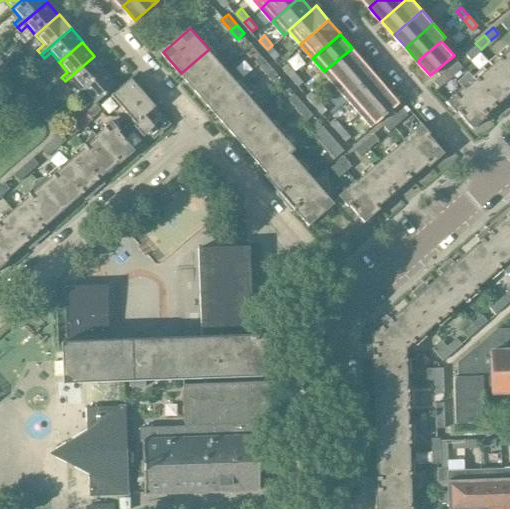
[(481,49),(475,43),(466,51),(471,57),(481,49)]
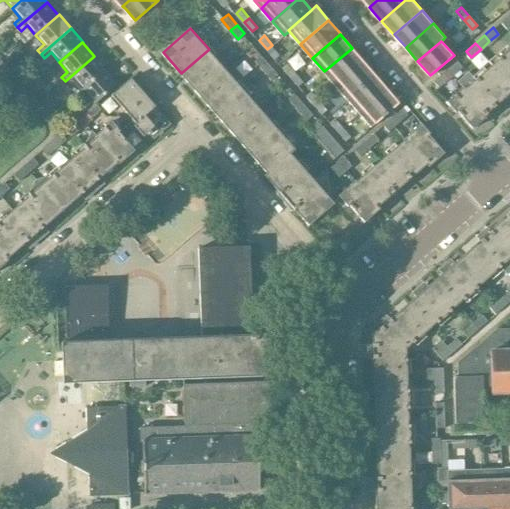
[(280,54),(272,45),(267,49),(275,58),(280,54)]
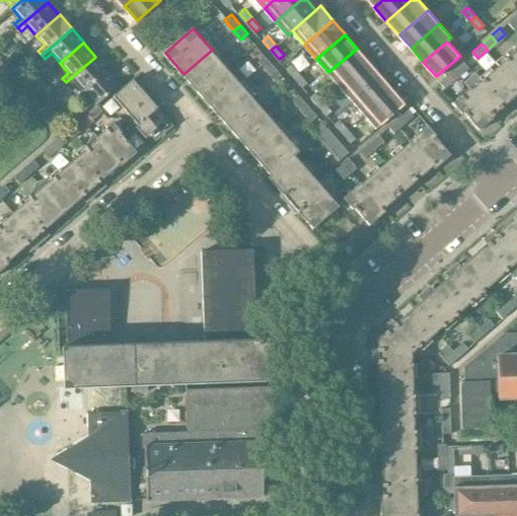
[(507,59),(500,64),(516,84),(516,48),(506,58),(507,59)]
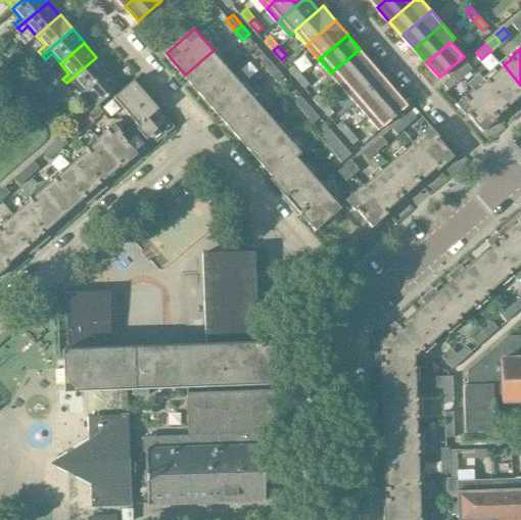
[(360,49),(331,73),(343,87),(372,62),(360,49)]
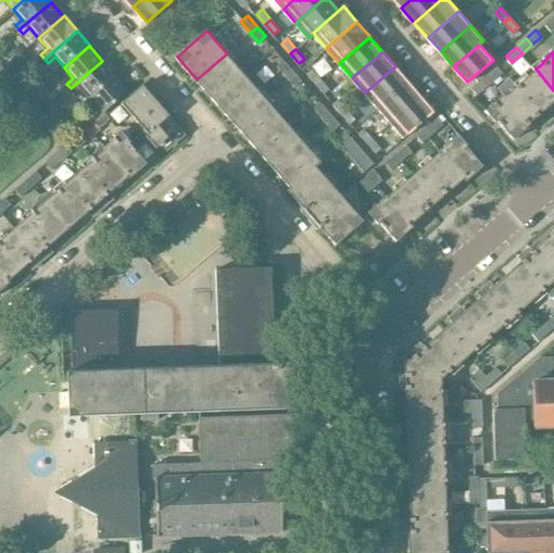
[(227,53),(197,79),(216,101),(246,76),(227,53)]
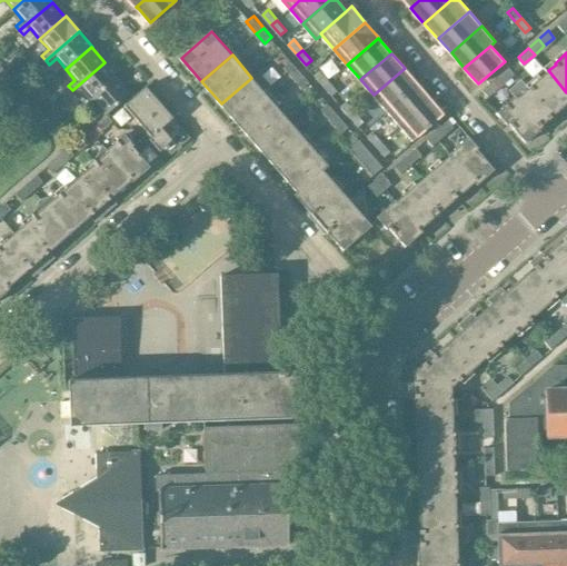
[(296,78),(302,72),(292,61),(286,67),(296,78)]
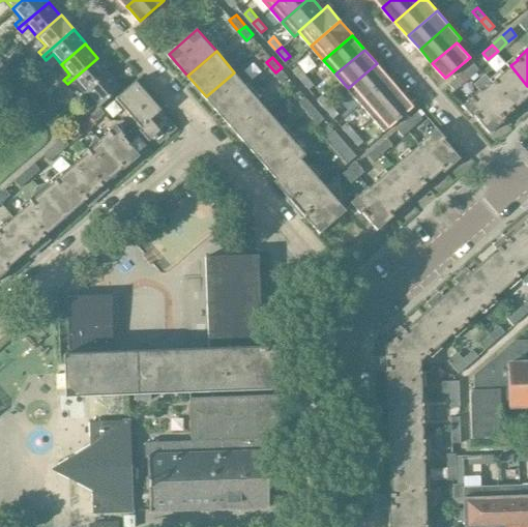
[(97,58),(67,84),(70,88),(77,83),(86,92),(110,71),(97,58)]
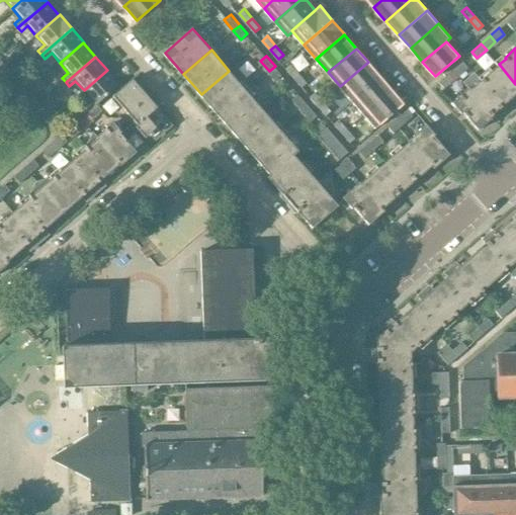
[(463,60),(454,69),(459,76),(469,67),(463,60)]
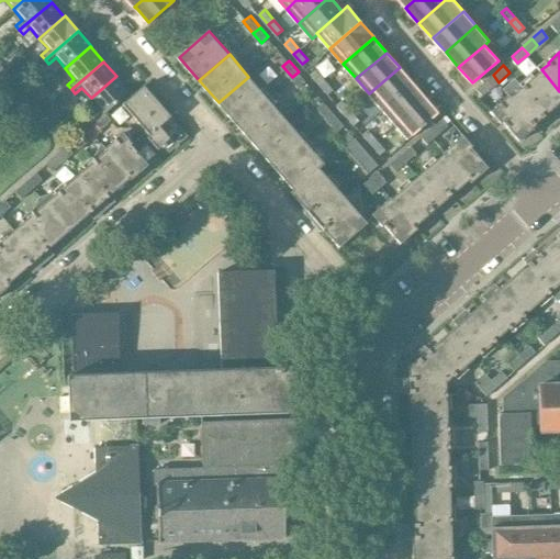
[(400,67),(369,93),(382,109),(413,82),(400,67)]
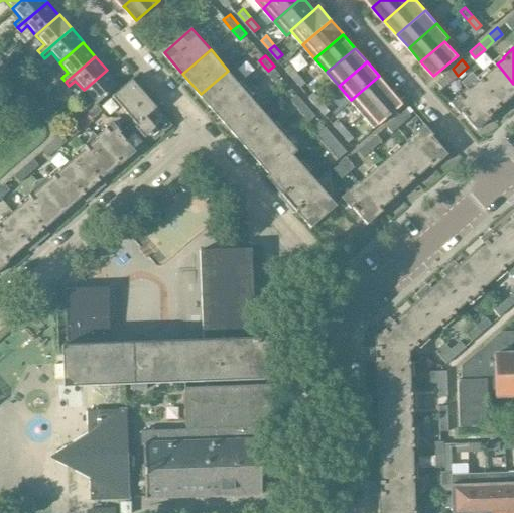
[(285,68),(293,77),(298,73),(290,62),(285,68)]
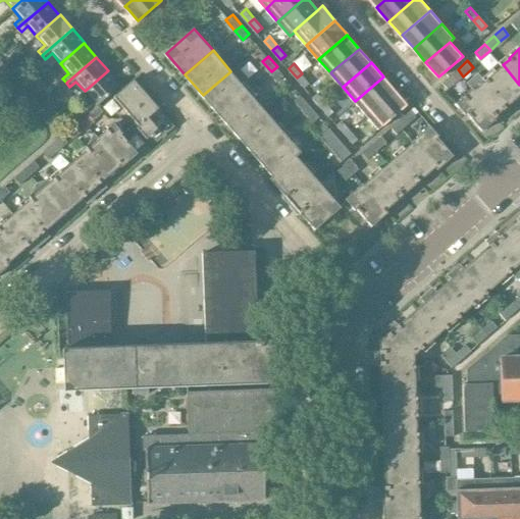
[(506,107),(519,94),(519,85),(503,64),(485,80),(478,71),(467,82),(473,88),(498,117),(508,109),(506,107)]
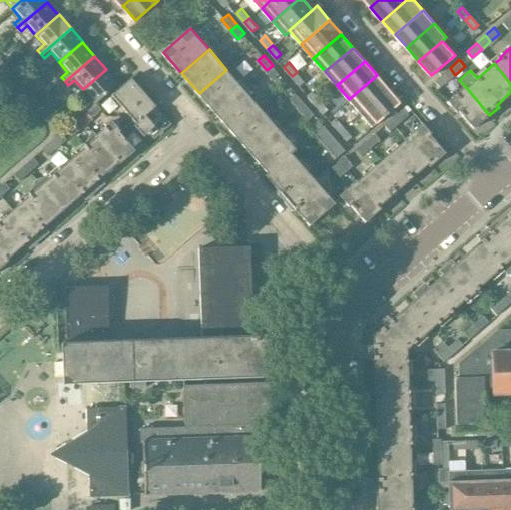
[(281,74),(273,65),(267,70),(274,79),(281,74)]
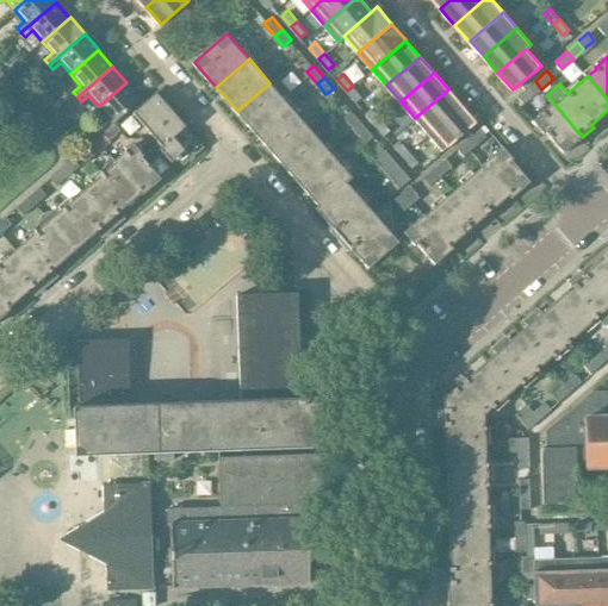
[(126,82),(99,106),(91,113),(95,118),(103,112),(113,123),(141,99),(126,82)]
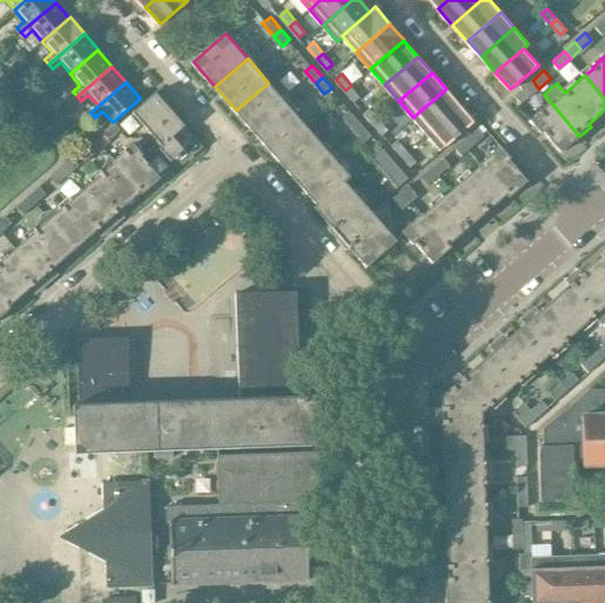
[(268,83),(236,110),(256,134),(288,106),(268,83)]
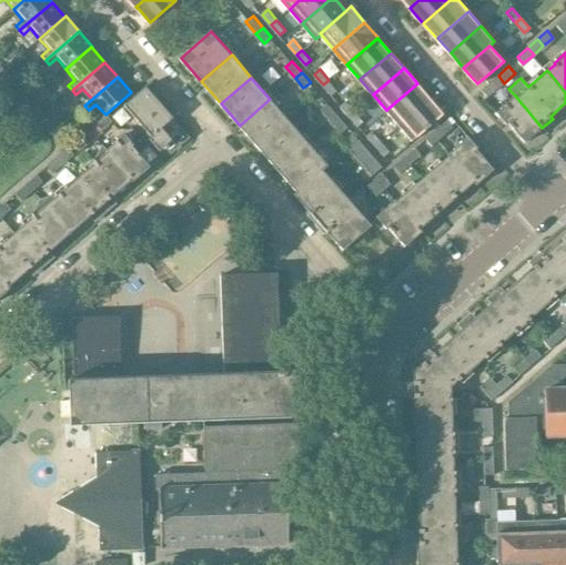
[(329,80),(323,84),(332,94),(337,90),(329,80)]
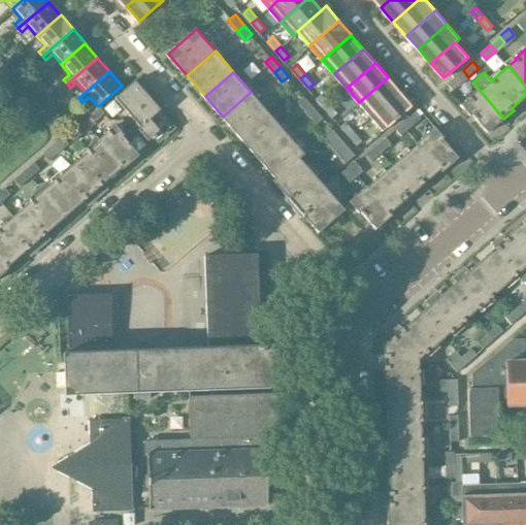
[(459,74),(456,76),(449,83),(455,89),(464,80),(459,74)]
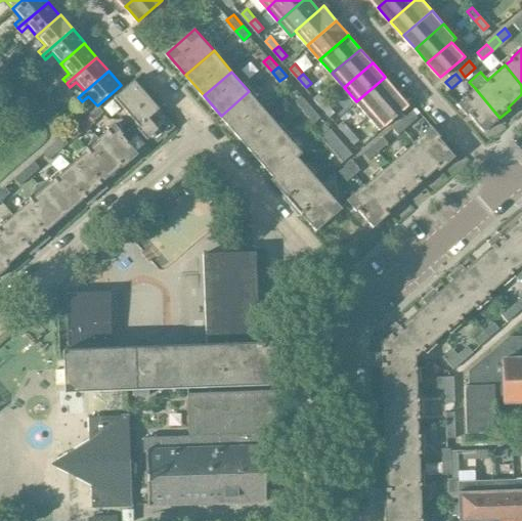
[(385,77),(356,101),(368,115),(396,90),(385,77)]
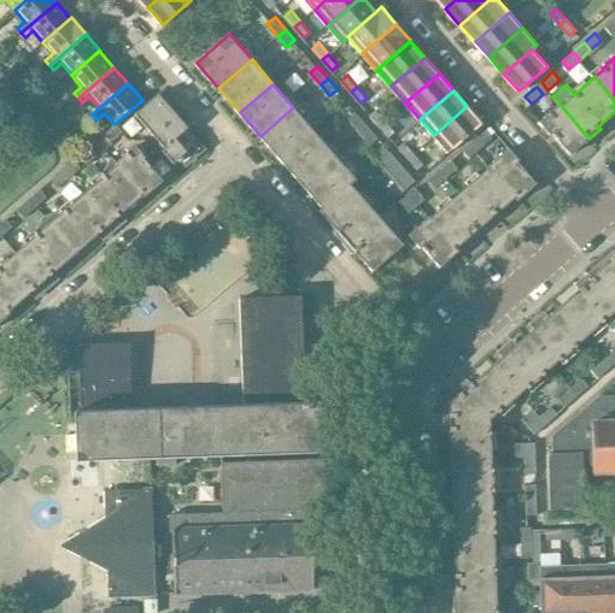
[(159,92),(135,112),(165,147),(163,148),(175,163),(179,159),(180,160),(183,158),(186,160),(199,149),(198,147),(199,145),(186,130),(189,127),(159,92)]
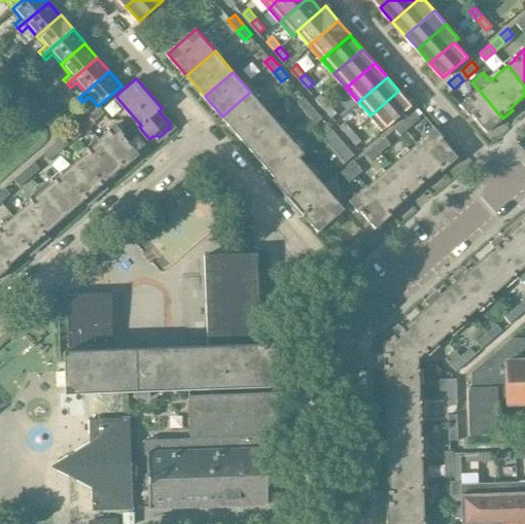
[(502,118),(478,89),(461,103),(470,114),(471,113),(488,131),(501,118),(502,119),(502,118)]
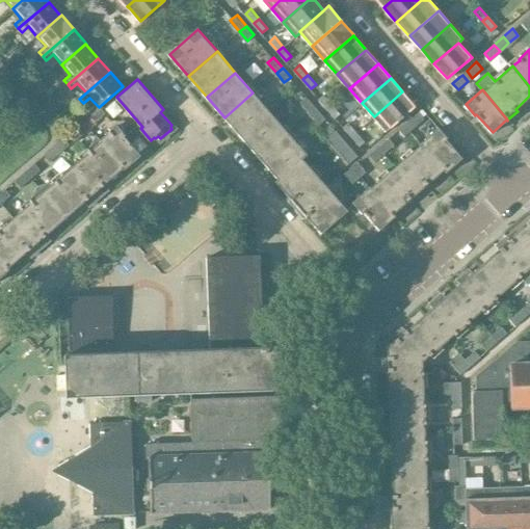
[(402,91),(374,116),(387,131),(415,106),(402,91)]
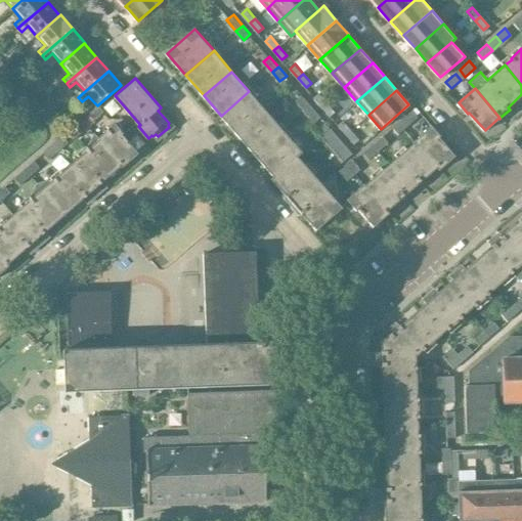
[(249,91),(221,116),(240,136),(267,112),(249,91)]
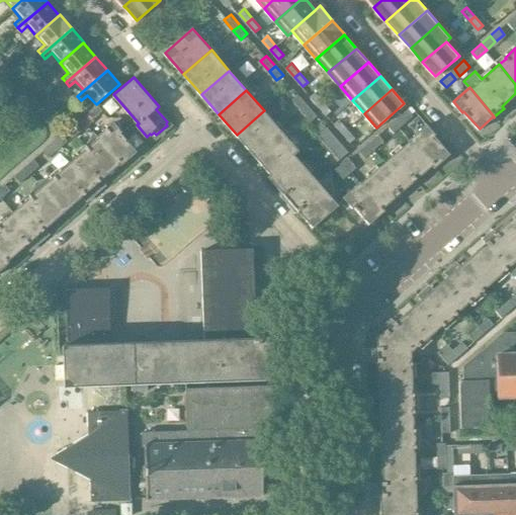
[(311,95),(319,105),(324,100),(316,91),(311,95)]
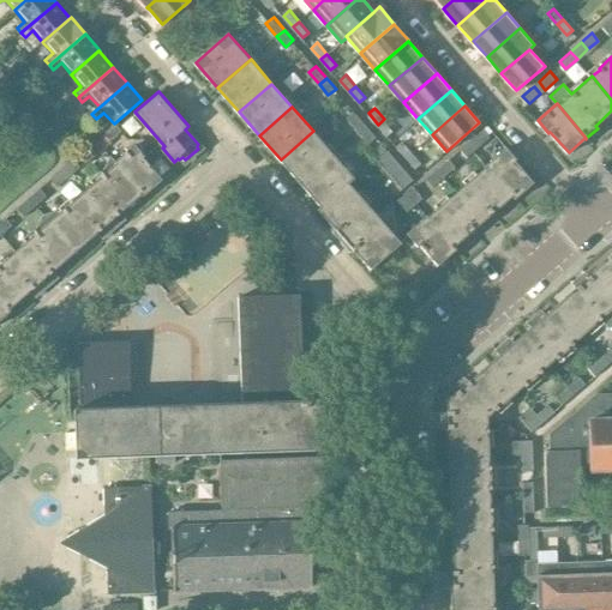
[(361,133),(369,126),(358,114),(351,121),(361,133)]
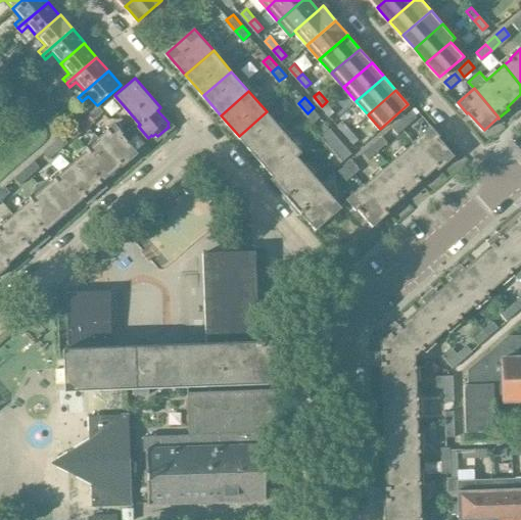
[(335,110),(327,101),(322,106),(330,115),(335,110)]
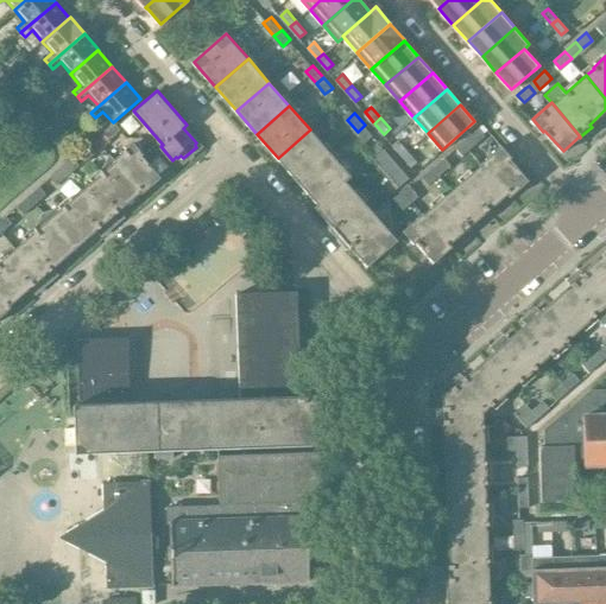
[(119,131),(113,122),(103,131),(111,138),(119,131)]
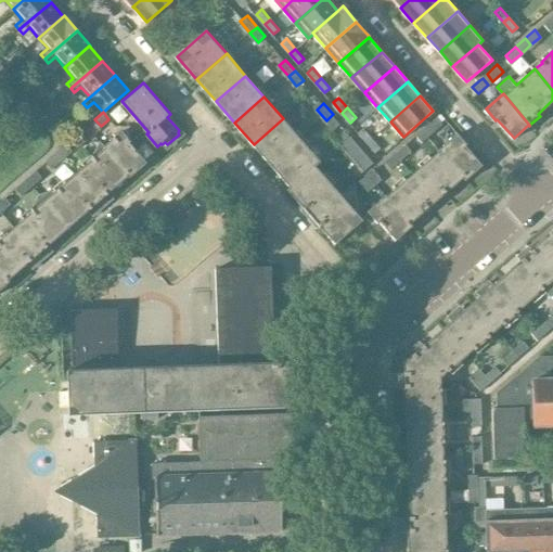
[(342,124),(333,114),(326,120),(334,129),(342,124)]
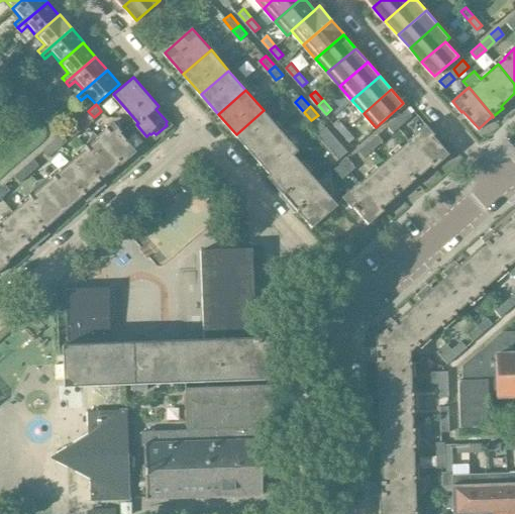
[(407,108),(398,116),(393,120),(399,127),(413,114),(407,108)]
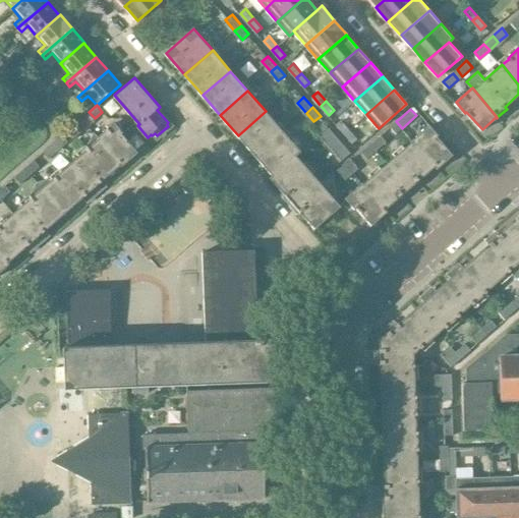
[(266,111),(238,135),(256,157),(284,132),(266,111)]
